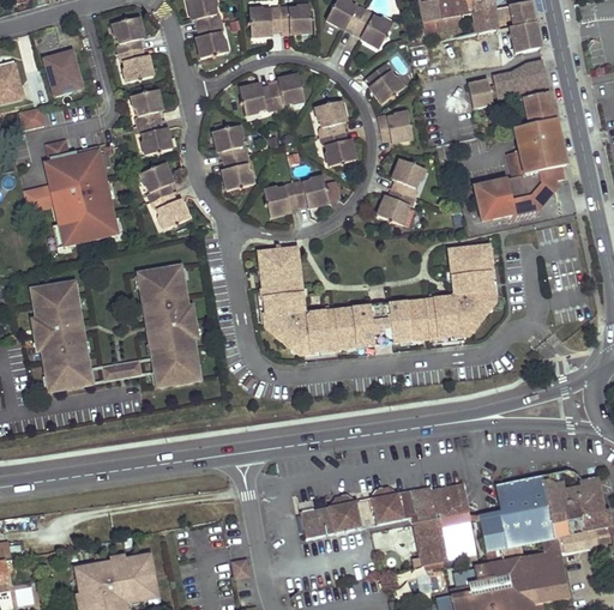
[(198,44),(200,56),(212,54),(215,56),(216,53),(223,52),(221,40),(222,36),(221,30),(222,28),(220,14),(217,13),(215,6),(212,5),(211,0),(187,0),(190,11),(194,10),(197,18),(200,35),(203,43),(198,44)]
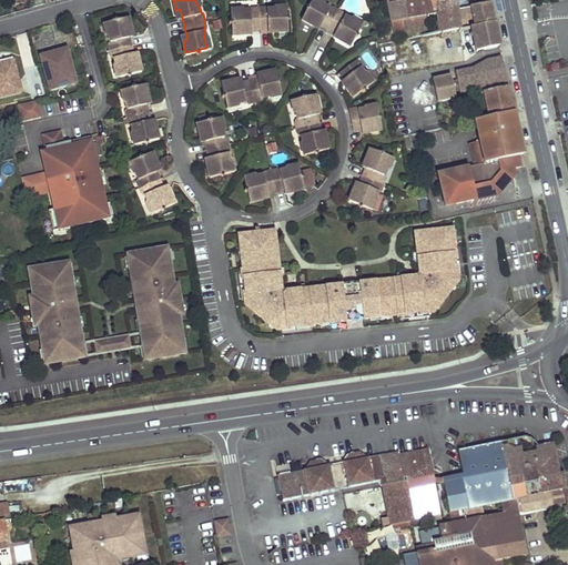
[(306,8),(302,17),(312,22),(314,19),(321,22),(335,30),(342,34),(341,38),(351,43),(356,34),(358,33),(358,30),(361,24),(351,19),(351,17),(345,13),(344,11),(338,8),(333,4),(331,6),(324,2),(322,3),(316,0),(311,0),(308,3),(306,4),(306,8)]
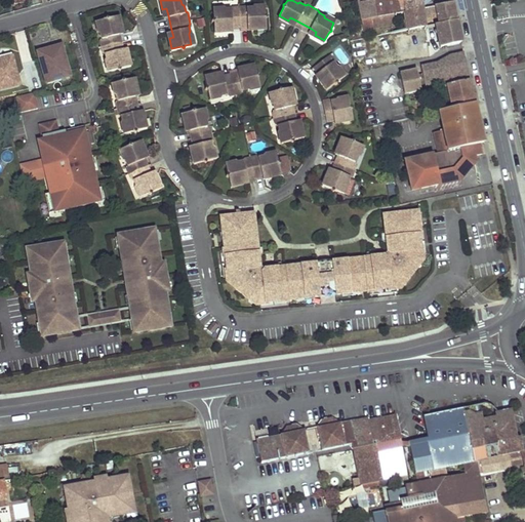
[(358,0),(361,17),(395,11),(404,10),(404,8),(421,5),(420,0),(358,0)]
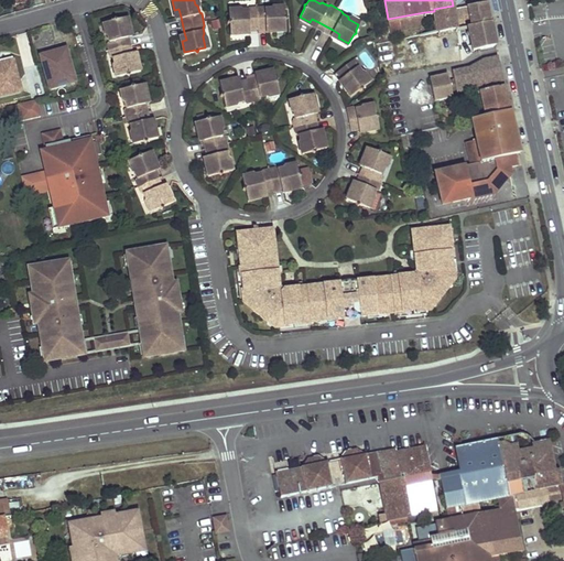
[(490,19),(487,0),(483,0),(465,3),(453,6),(434,9),(434,11),(437,30),(456,25),(455,17),(467,13),(468,17),(470,15),(472,22),(490,19)]
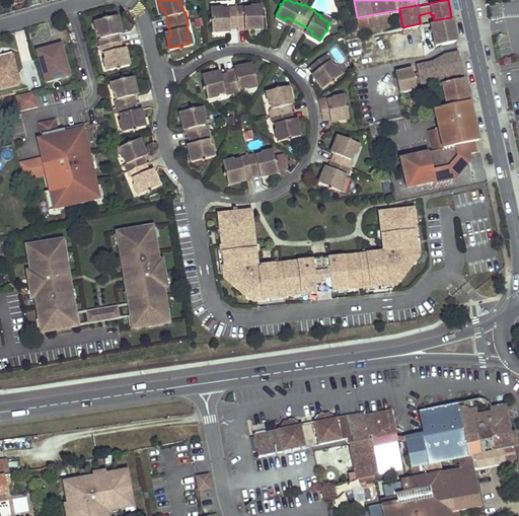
[(212,20),(212,30),(223,29),(223,25),(230,24),(244,23),(252,23),(252,27),(264,26),(263,17),(265,15),(263,13),(262,7),(251,8),(249,6),(244,6),(242,4),(230,5),(228,7),(223,7),(222,10),(211,10),(211,16),(210,18),(212,20)]
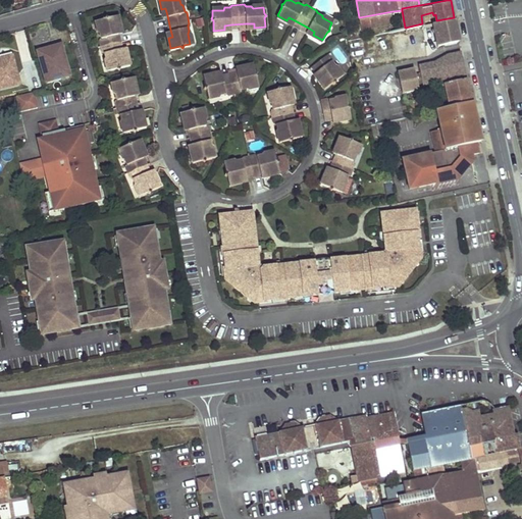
[(393,11),(359,17),(360,21),(370,20),(371,24),(394,21),(393,11)]
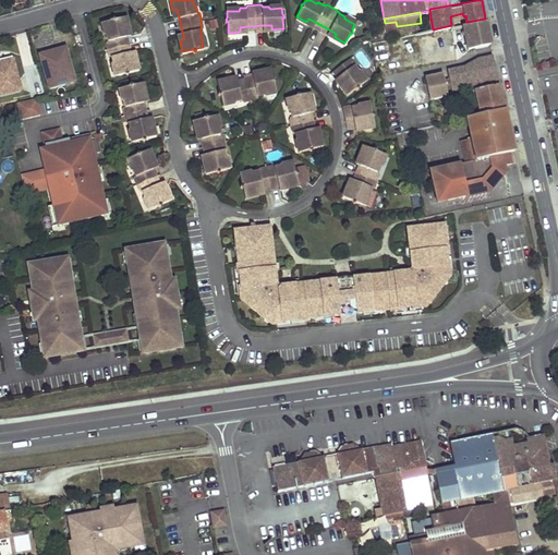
[(129,70),(140,68),(136,57),(132,58),(131,50),(126,35),(125,27),(129,26),(126,14),(117,16),(113,15),(112,17),(106,20),(108,29),(107,33),(108,38),(107,41),(110,52),(112,55),(113,60),(117,62),(119,73),(125,71),(128,73),(129,70)]
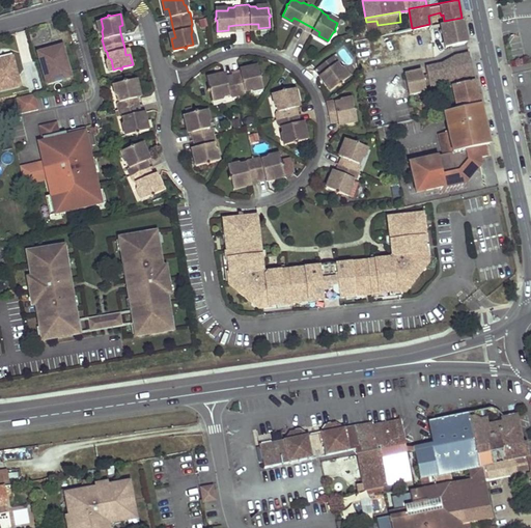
[(328,18),(337,23),(339,20),(330,15),(328,16),(328,18)]
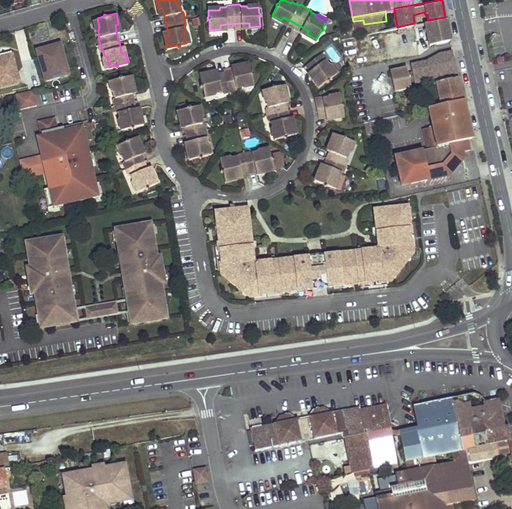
[(428,20),(424,21),(429,43),(450,39),(445,17),(428,20)]
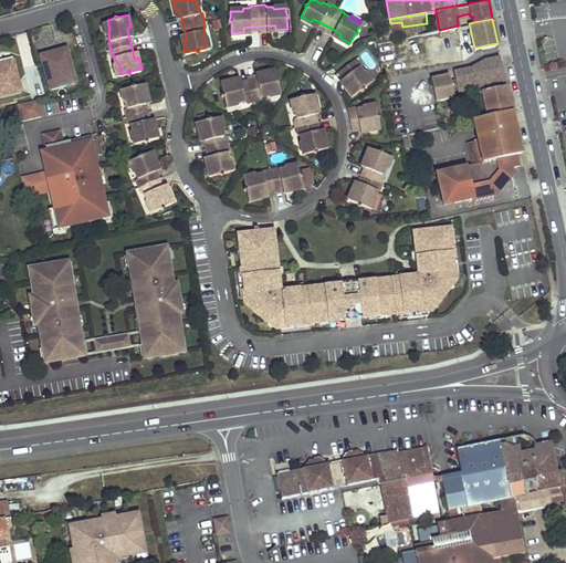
[(439,30),(423,32),(429,64),(463,58),(458,25),(439,30)]
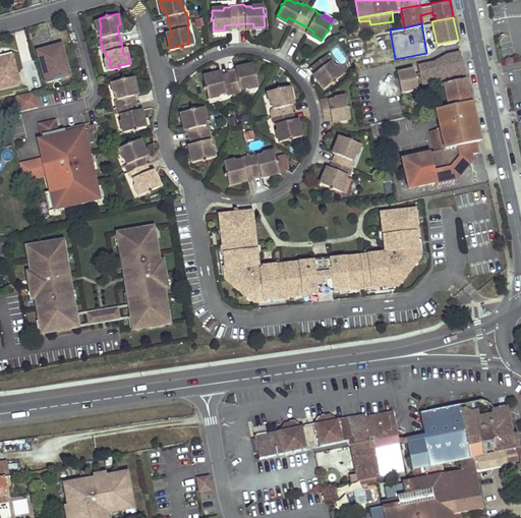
[(60,42),(37,49),(45,79),(69,73),(60,42)]
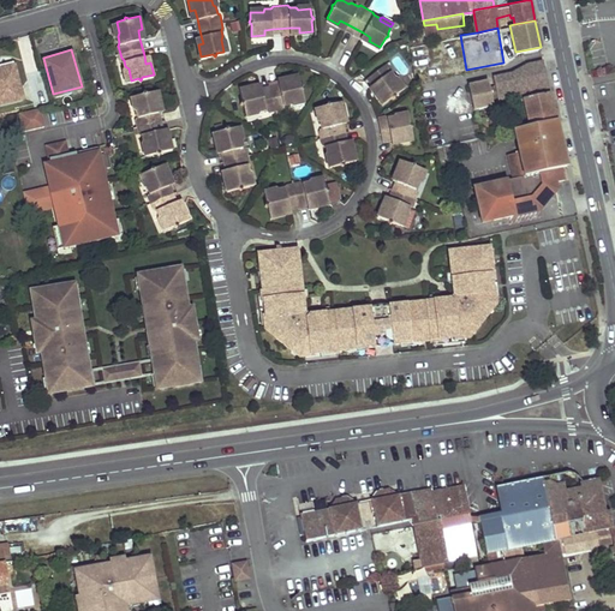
[(514,70),(493,76),(495,84),(490,85),(488,78),(469,83),(475,108),(477,107),(484,106),(494,103),(491,95),(497,94),(499,102),(524,96),(550,90),(543,59),(526,63),(514,70)]
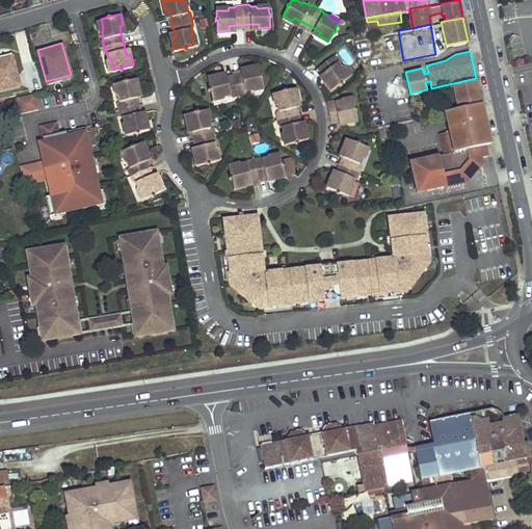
[(335,53),(318,65),(323,72),(327,77),(324,80),(330,88),(339,83),(342,83),(342,80),(347,77),(340,68),(341,65),(338,60),(338,58),(335,53)]
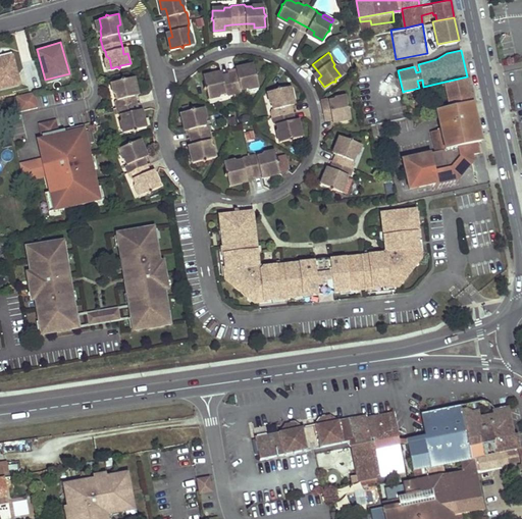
[(12,55),(0,57),(0,88),(19,84),(12,55)]
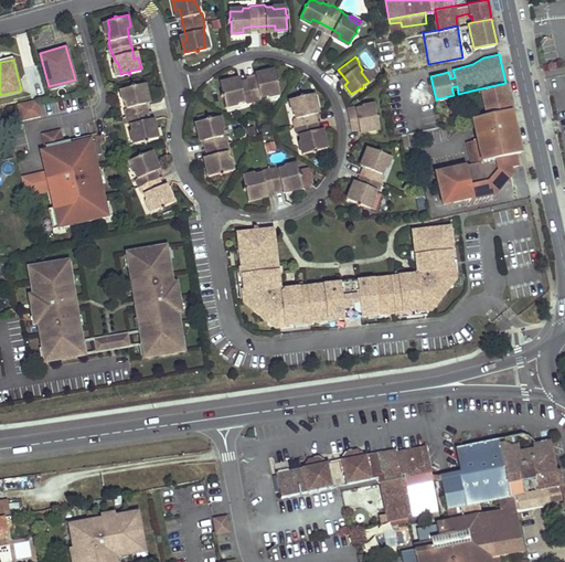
[(224,95),(225,101),(236,98),(238,101),(245,98),(247,99),(259,97),(260,95),(267,93),(268,91),(279,88),(278,82),(279,80),(277,77),(274,67),(263,70),(264,74),(256,76),(241,80),(233,82),(232,77),(220,81),(223,91),(221,93),(224,95)]
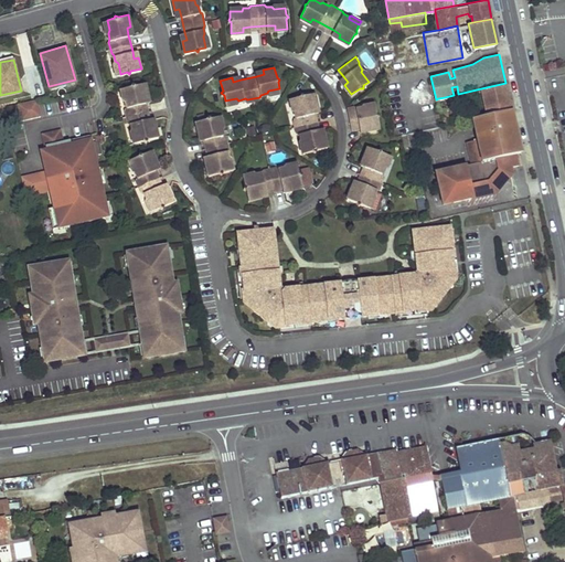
[(372,78),(364,70),(362,70),(361,72),(369,82),(372,78)]
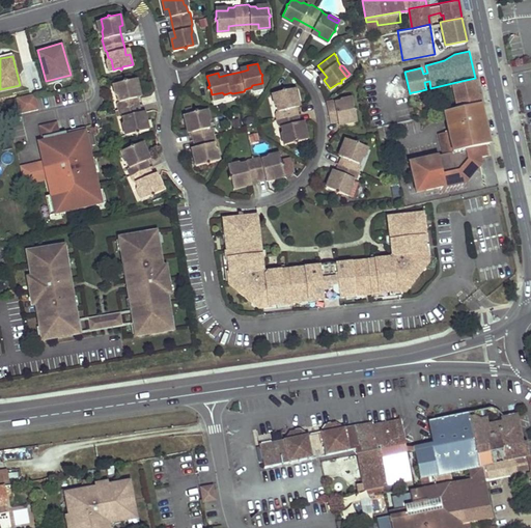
[(122,80),(117,81),(119,91),(118,93),(119,100),(118,102),(120,113),(122,114),(124,120),(127,121),(130,132),(135,131),(138,132),(139,130),(148,128),(146,116),(142,117),(140,110),(137,95),(135,88),(139,87),(136,77),(127,79),(124,77),(122,80)]
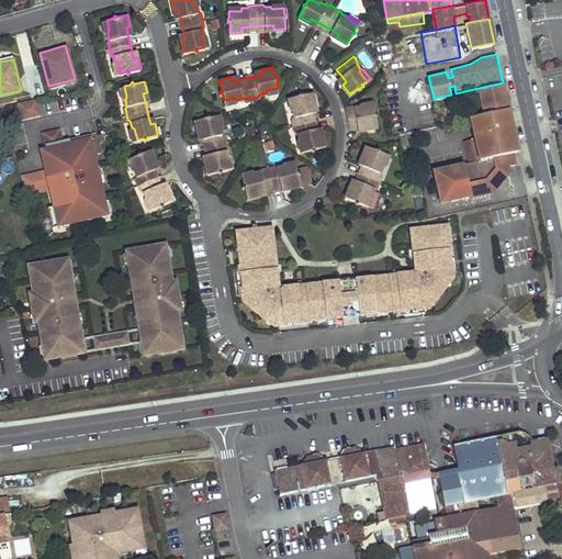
[(503,82),(479,88),(483,113),(508,108),(503,82)]
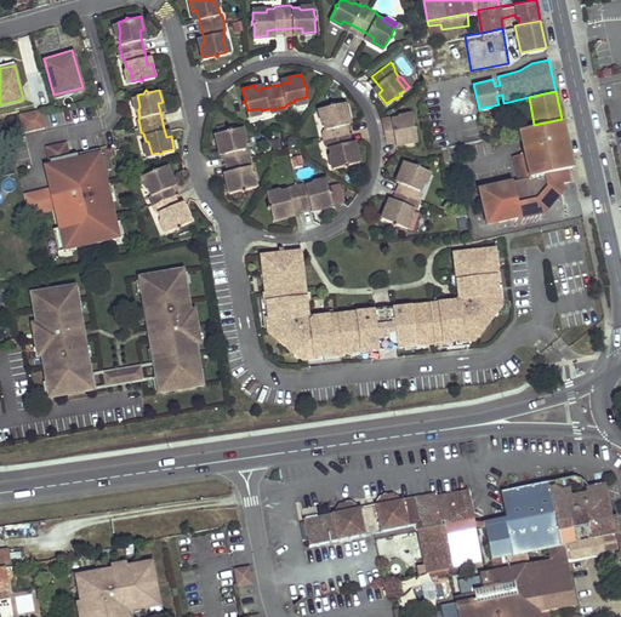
[(348,163),(359,160),(357,147),(352,148),(349,141),(346,123),(343,114),(348,114),(346,101),(334,103),(331,102),(330,104),(323,106),(325,119),(324,121),(325,127),(324,131),(326,143),(330,146),(331,152),(334,153),(337,166),(343,164),(347,166),(348,163)]
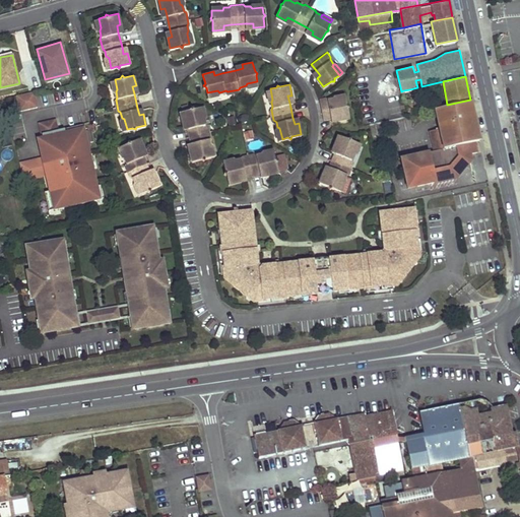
[(38,105),(34,89),(17,93),(20,109),(38,105)]
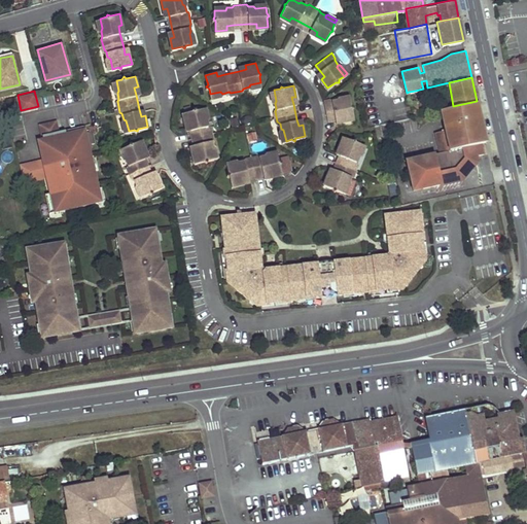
[(416,97),(411,98),(414,114),(419,113),(416,97)]
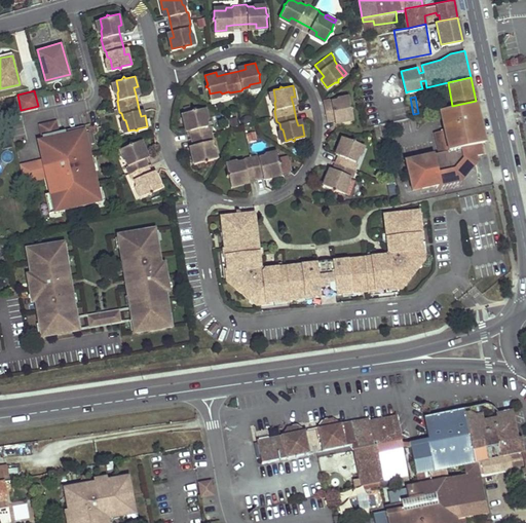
[(330,99),(324,100),(327,119),(335,117),(342,116),(342,120),(353,118),(351,108),(353,106),(350,104),(349,99),(339,101),(337,99),(332,100),(330,99)]
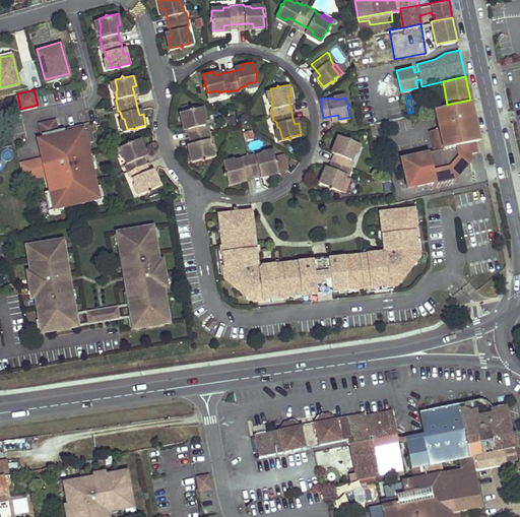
[(447,105),(435,107),(439,126),(429,128),(432,141),(477,132),(470,100),(447,105)]
